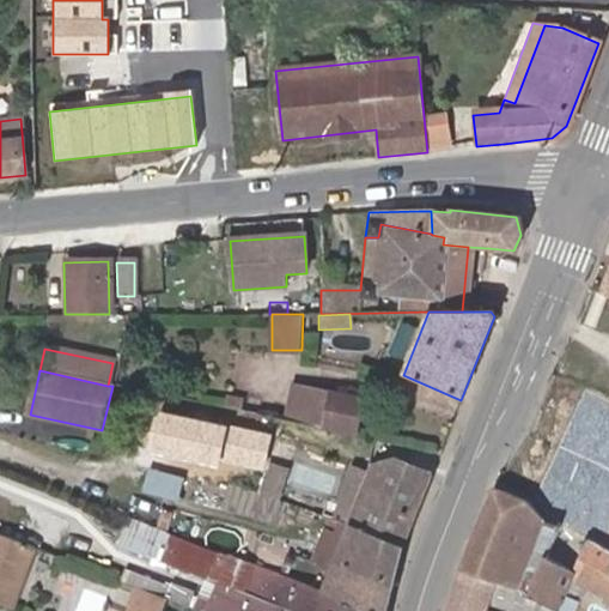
[(361,401),(288,386),(281,421),(354,436),(361,401)]
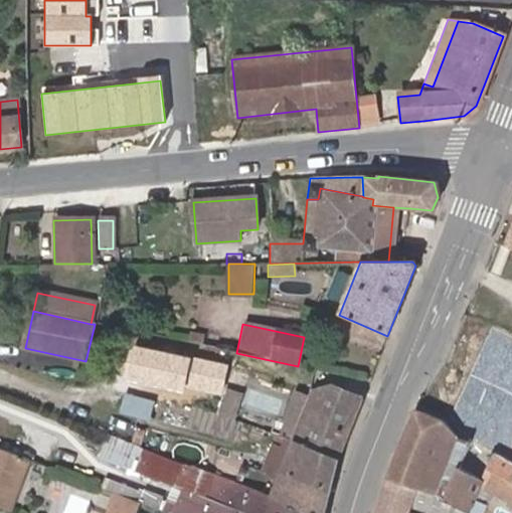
[(511,449),(511,338),(489,327),(442,423),(456,442),(468,446),(494,457),(506,463),(511,449)]
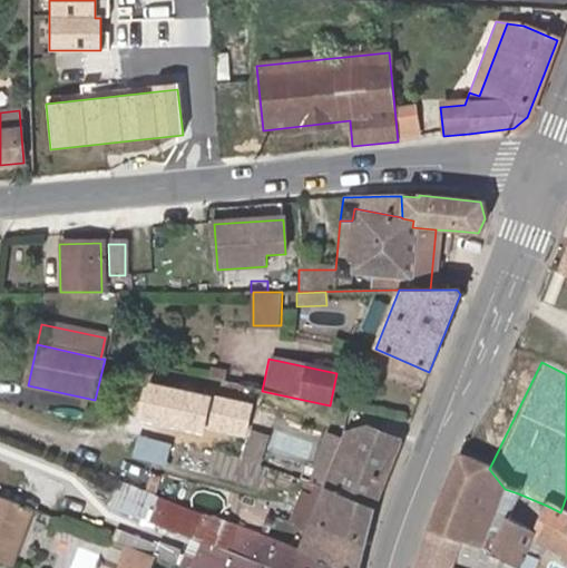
[(209,395),(145,382),(136,420),(201,433),(209,395)]
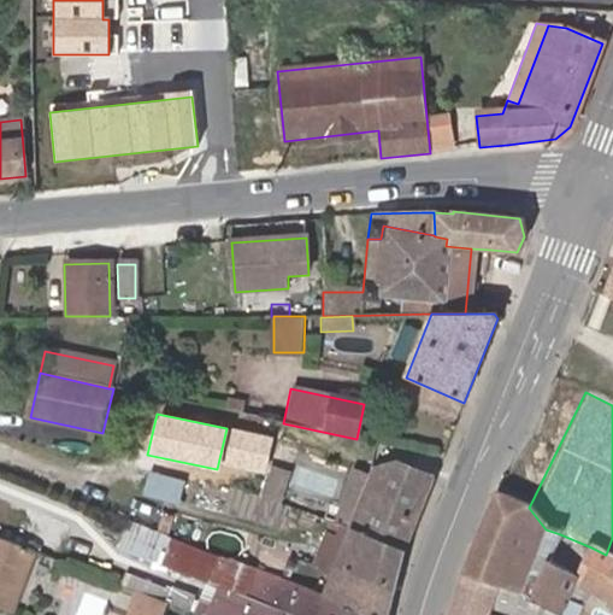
[(270,437),(233,431),(227,466),(264,473),(270,437)]
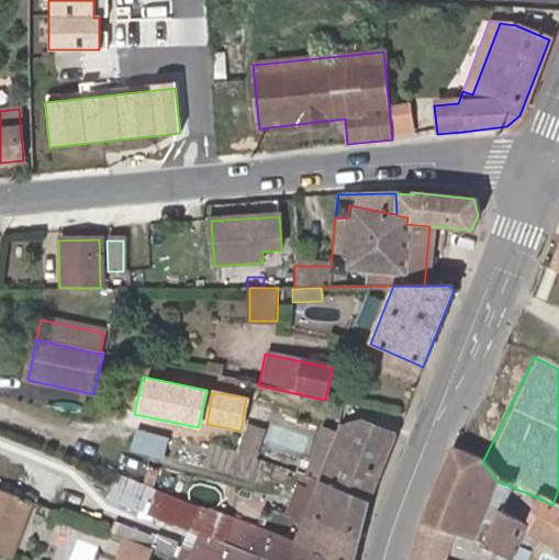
[(368,503),(394,438),(361,424),(342,430),(338,437),(319,483),(368,503)]
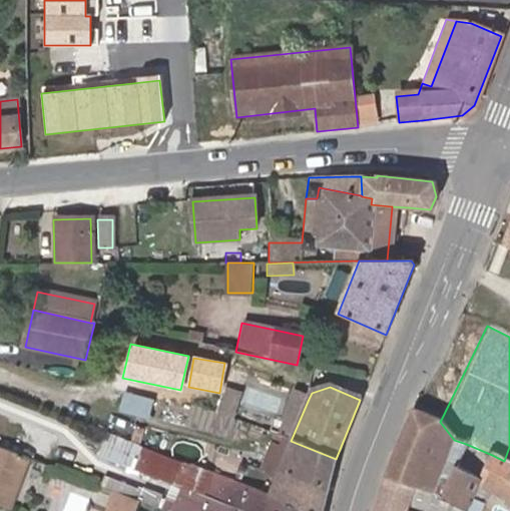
[(222,389),(217,401),(232,406),(236,393),(222,389)]
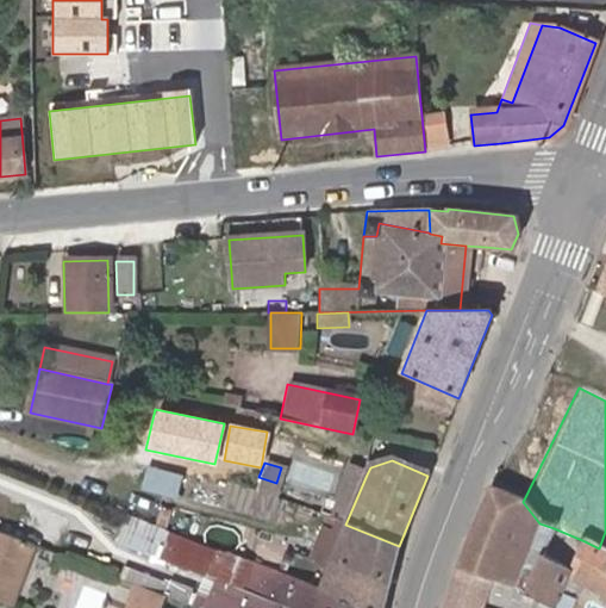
[(127,471),(112,466),(108,476),(125,481),(127,471)]
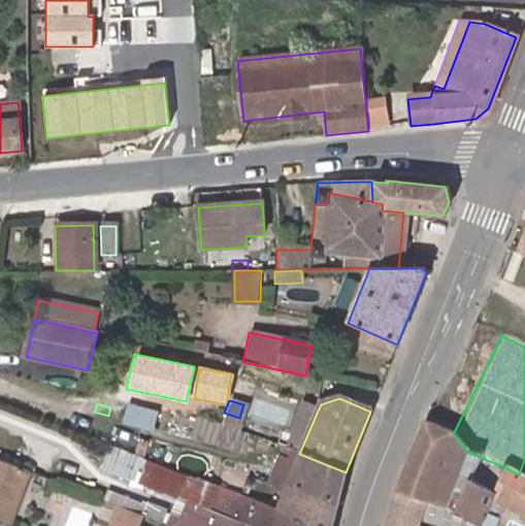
[(284,449),(299,454),(318,411),(302,404),(284,449)]
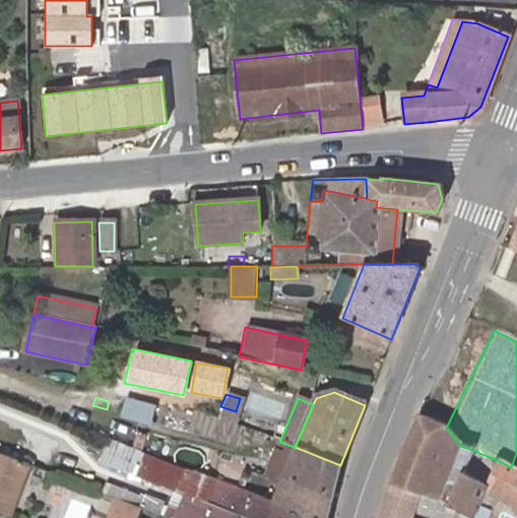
[(154,408),(123,399),(118,416),(150,425),(154,408)]
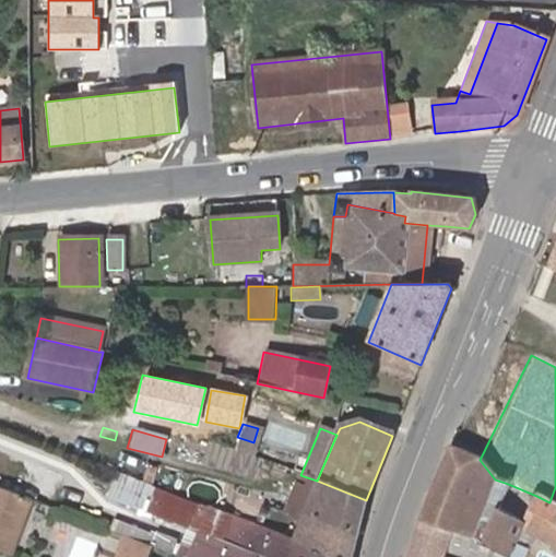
[(233,451),(249,457),(253,442),(237,437),(233,451)]
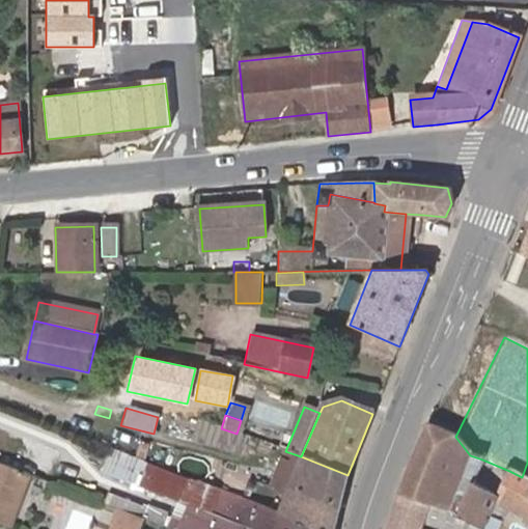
[(497,498),(473,481),(471,481),(457,516),(447,511),(470,455),(455,437),(435,429),(427,426),(399,496),(412,500),(428,505),(421,528),(495,528),(505,507),(527,520),(527,480),(522,477),(509,471),(497,498)]
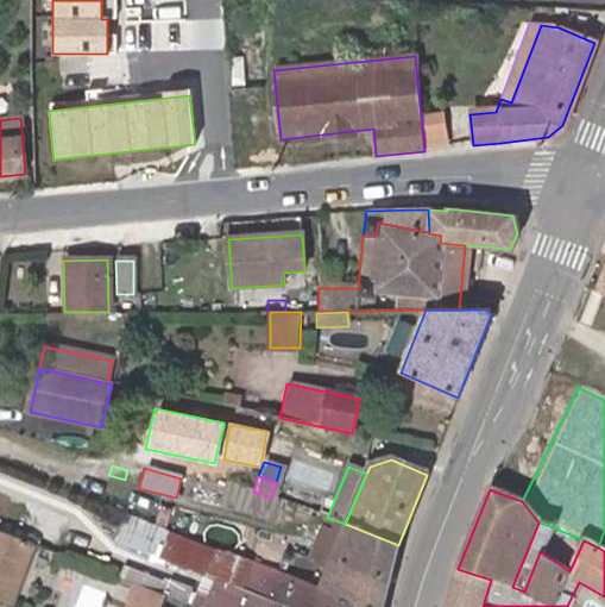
[(398,545),(345,524),(327,518),(325,517),(312,545),(298,540),(292,555),(325,567),(315,589),(361,606),(382,606),(390,574),(398,545)]
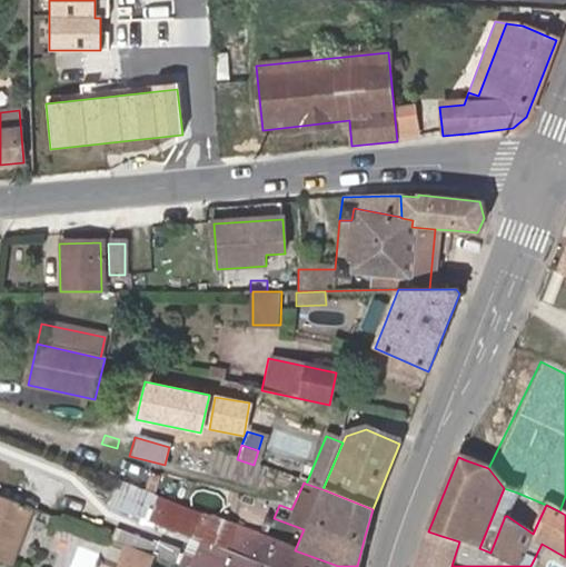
[(338,566),(295,550),(117,485),(109,507),(195,539),(185,566),(338,566)]
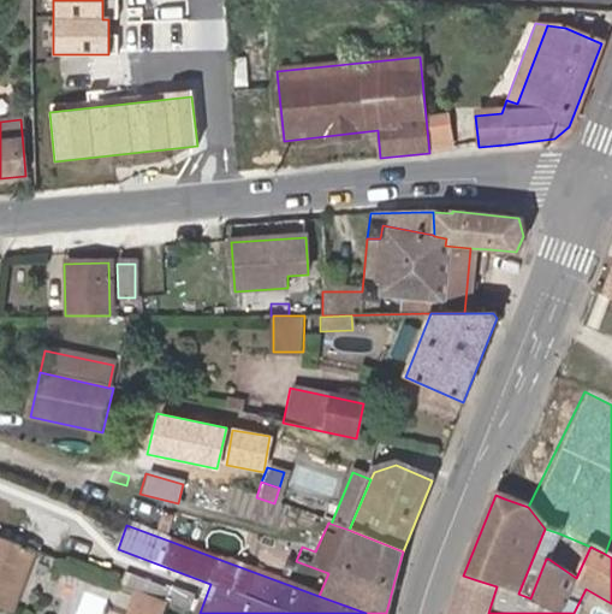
[(548,559),(559,533),(545,529),(518,594),(530,598),(546,559),(548,559)]
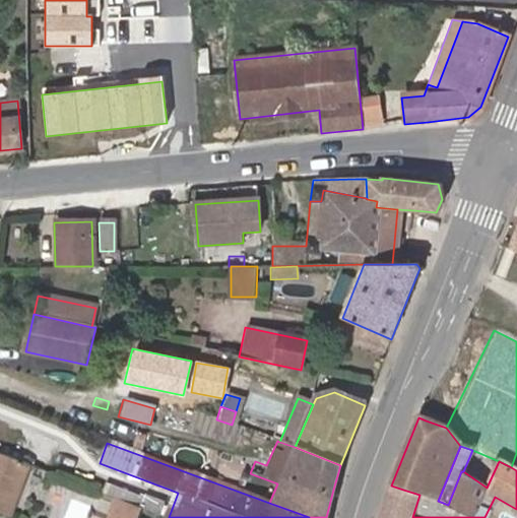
[(28,465),(0,454),(0,513),(8,517),(28,465)]
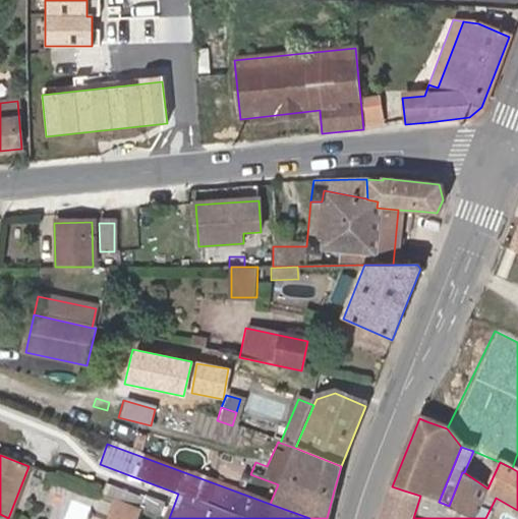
[(404,491),(392,486),(382,518),(413,518),(420,496),(404,491)]
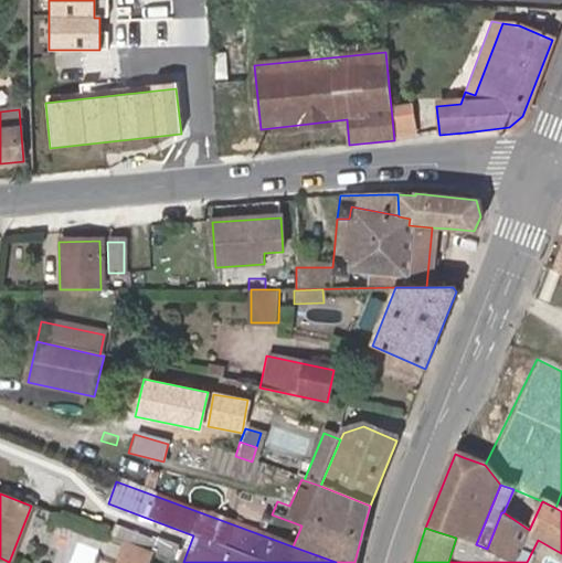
[(148,562),(151,552),(110,535),(107,545),(127,553),(124,562),(148,562)]
